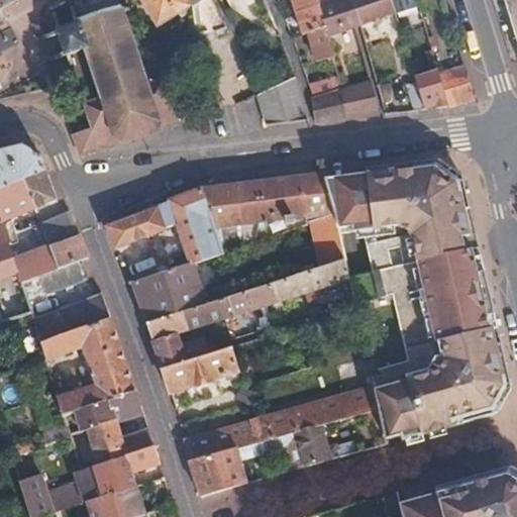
[(140,0),(159,27),(194,6),(190,0),(140,0)]
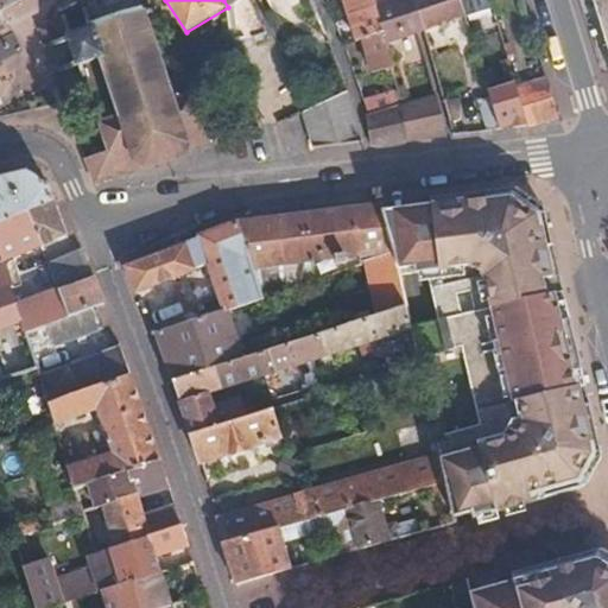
[(385,44),(372,0),(343,0),(358,42),(363,40),(374,73),(391,68),(388,59),(385,44)]
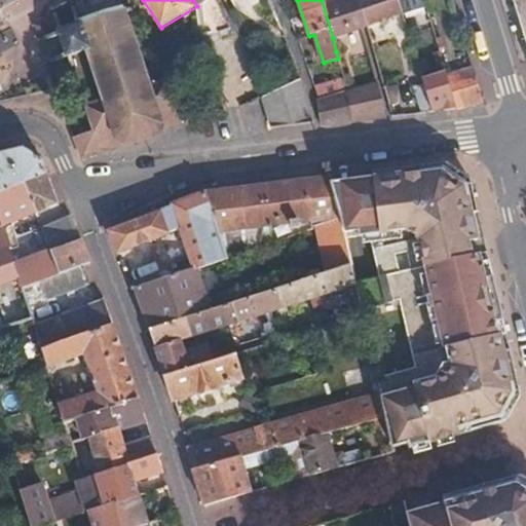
[(365,20),(359,0),(322,0),(333,38),(362,28),(367,27),(365,20)]
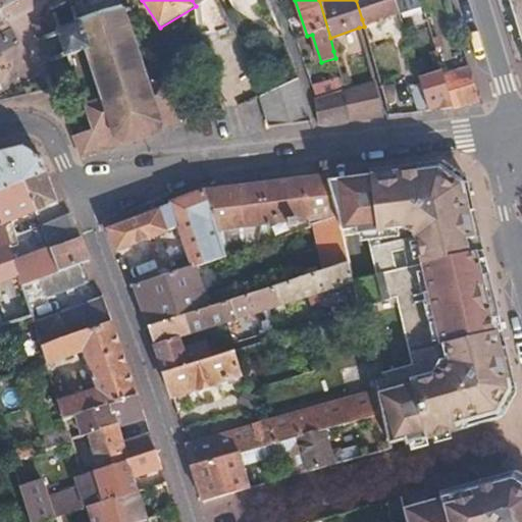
[(394,0),(356,0),(362,19),(364,27),(399,15),(394,0)]
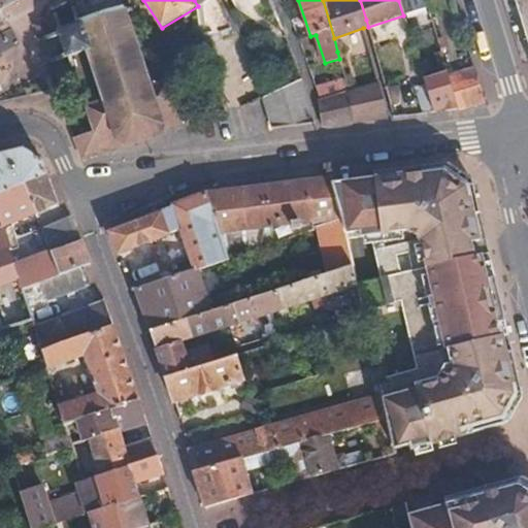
[(527,0),(515,0),(527,41),(527,0)]
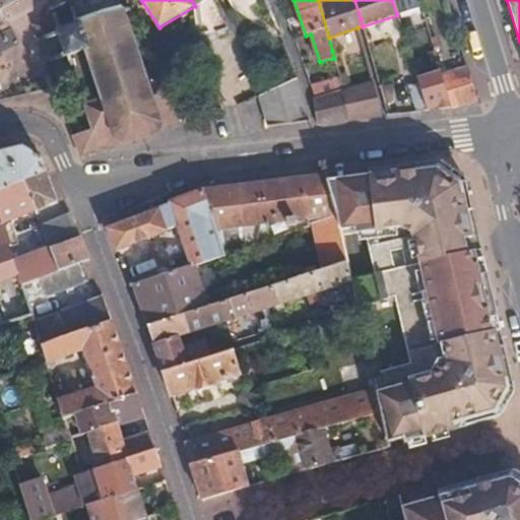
[(40,41),(57,36),(63,52),(46,57),(47,62),(66,56),(72,74),(74,73),(68,53),(86,47),(104,99),(85,105),(93,129),(74,135),(81,156),(125,142),(126,144),(154,135),(159,129),(182,122),(167,77),(149,82),(124,8),(79,22),(73,4),(67,5),(73,24),(62,27),(56,10),(50,12),(56,30),(38,37),(40,41)]
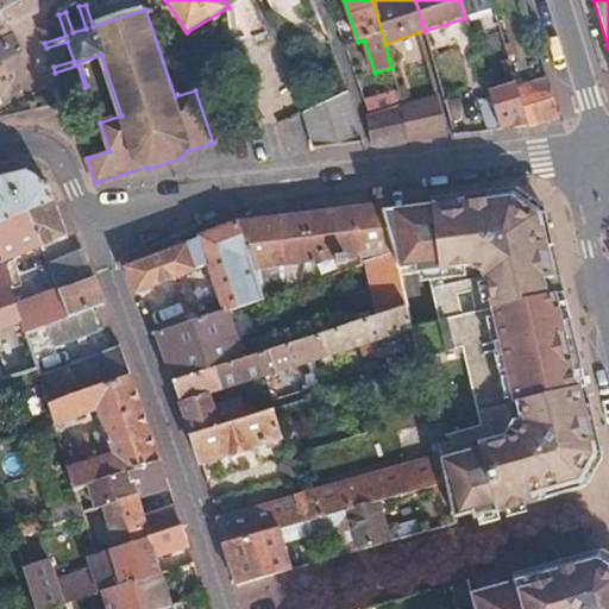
[(559,119),(548,81),(518,89),(519,94),(528,125),(529,125),(559,119)]
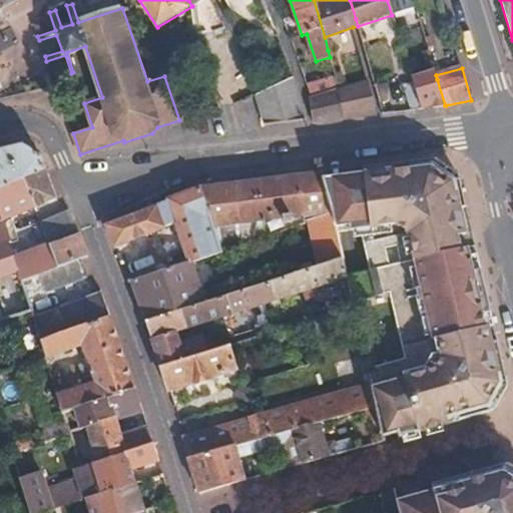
[(338,88),(334,71),(306,80),(308,85),(311,95),(338,88)]
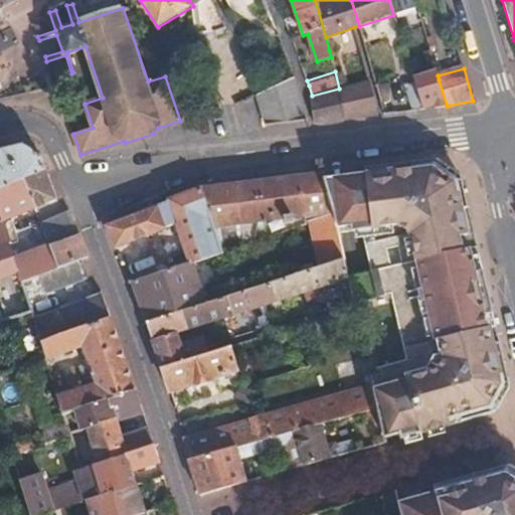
[(253,99),(267,126),(304,109),(297,87),(294,78),(258,97),(253,99)]
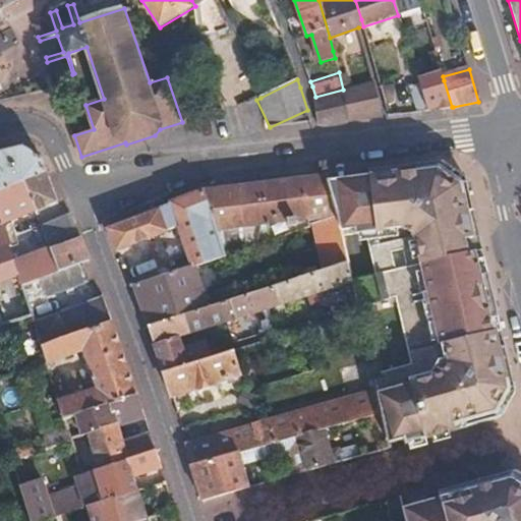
[(383,117),(372,81),(343,90),(351,121),(383,117)]
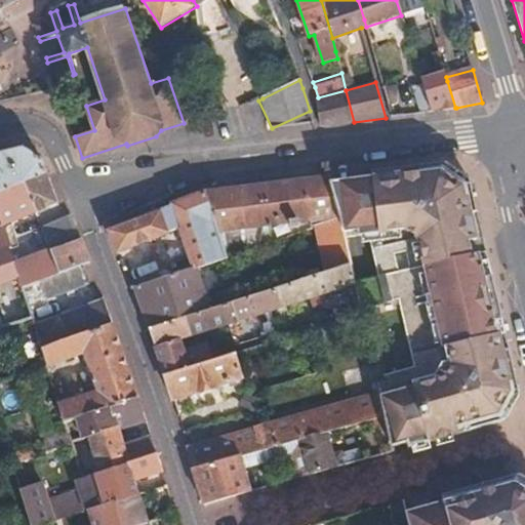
[(354,122),(346,90),(318,97),(314,103),(323,127),(324,126),(354,122)]
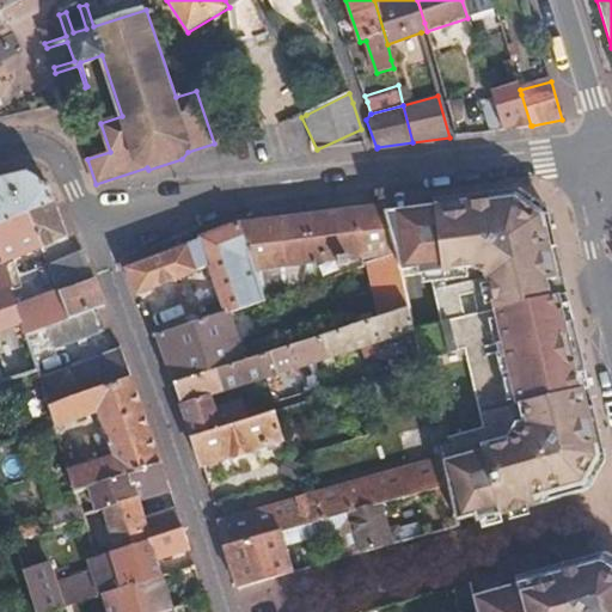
[(0,221),(25,212),(54,201),(48,184),(28,173),(0,178),(0,221)]
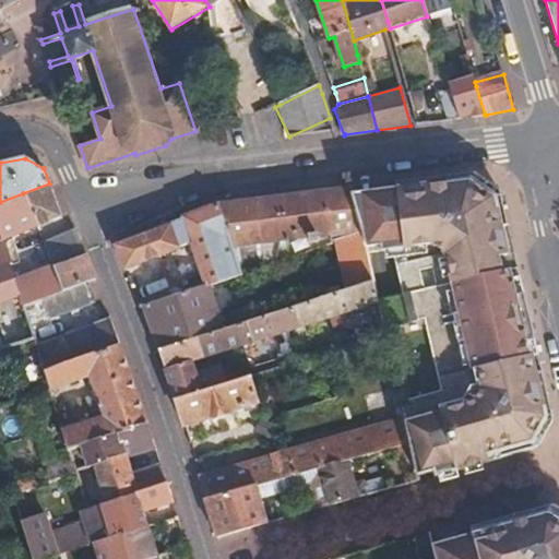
[(432,181),(440,211),(425,215),(416,183),(353,193),(365,233),(367,245),(375,280),(379,302),(387,334),(396,378),(402,405),(409,436),(448,428),(443,409),(442,403),(466,397),(482,394),(485,411),(547,395),(519,262),(509,218),(503,193),(491,199),(472,187),(472,173),(454,175),(455,179),(432,181)]
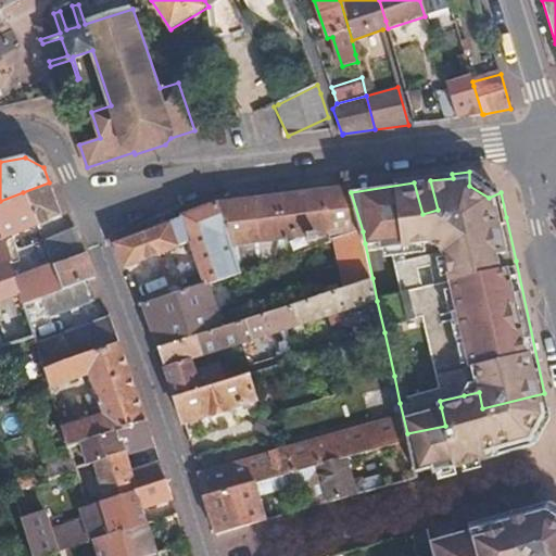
[(438,210),(430,180),(414,182),(422,214),(438,210)]
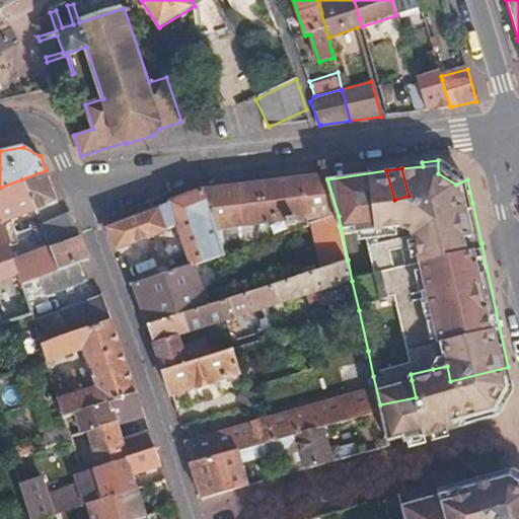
[(35,212),(57,203),(56,202),(46,170),(21,179),(35,212)]
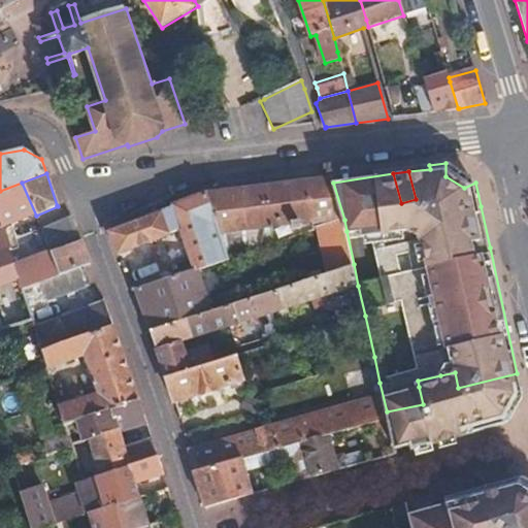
[(331,177),(249,189),(207,194),(227,258),(320,227),(335,222),(344,220),(333,183),(331,177)]
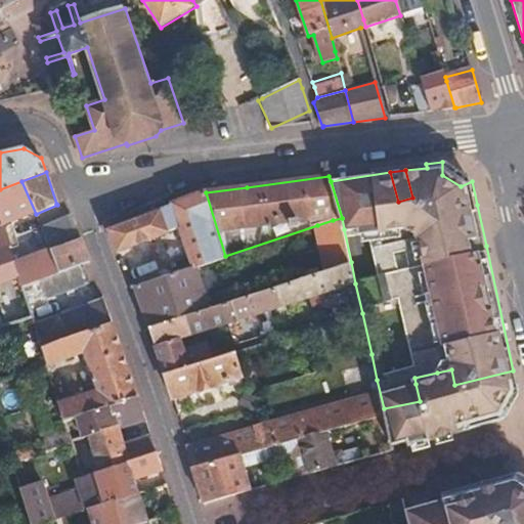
[(14,266),(10,252),(12,250),(7,226),(36,214),(22,181),(0,189),(0,219),(2,228),(0,228),(0,286),(17,280),(14,266)]
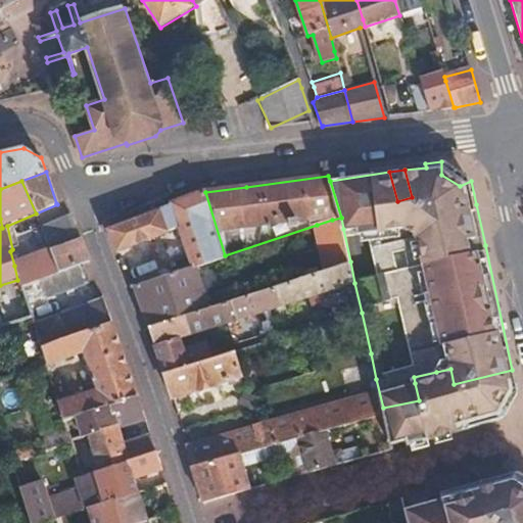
[(225,255),(205,192),(107,229),(116,251),(180,229),(192,267),(211,260),(225,255)]
